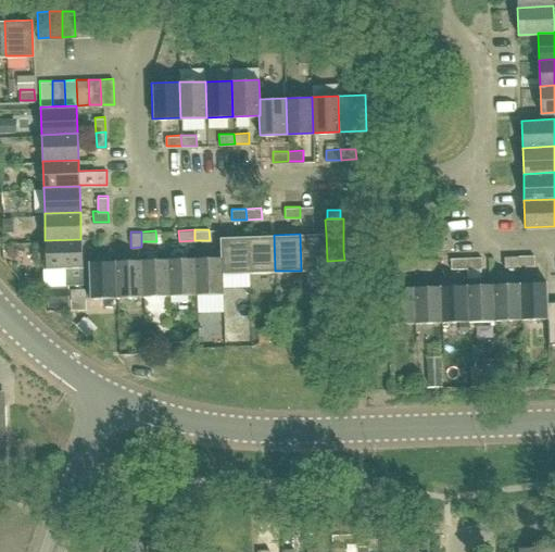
[(326,234),(300,234),(301,271),(328,270),(328,261),(327,261),(326,234)]
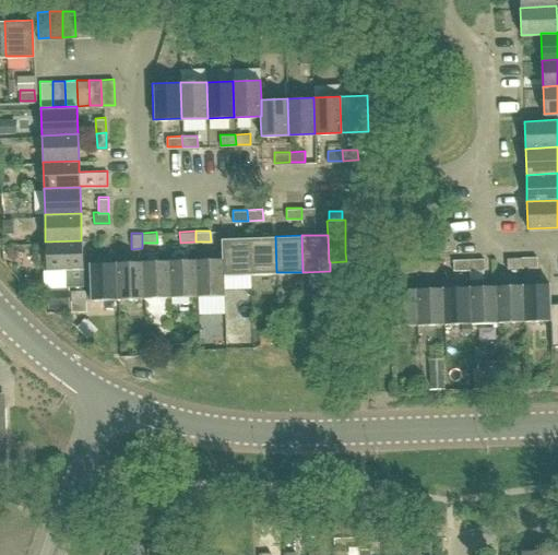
[(250,273),(276,272),(275,236),(249,237),(250,273)]
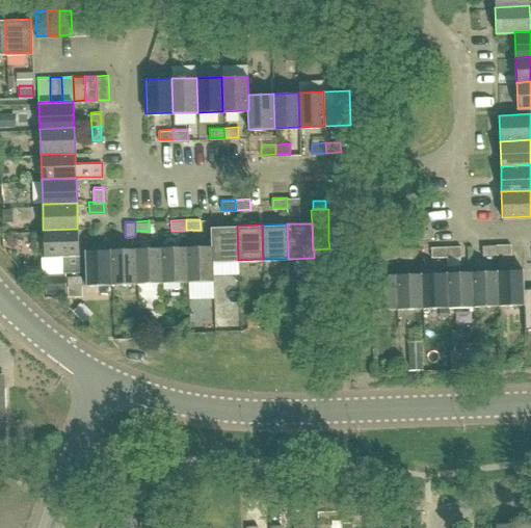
[(213,261),(238,260),(237,226),(211,227),(211,245),(212,245),(212,261),(213,261)]
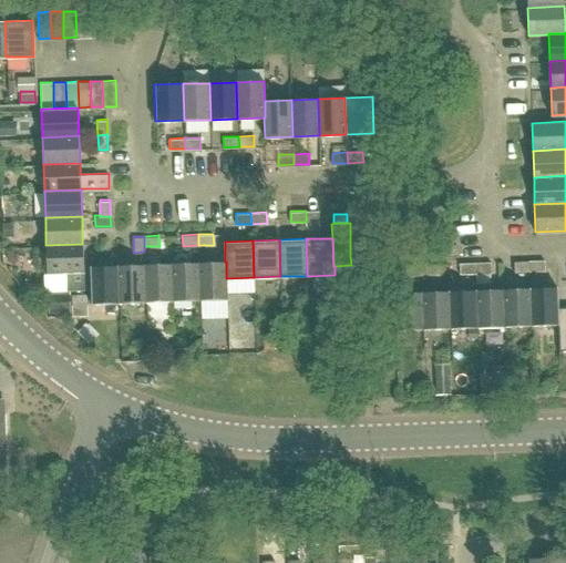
[(84,288),(82,244),(45,245),(47,273),(67,273),(67,289),(84,288)]
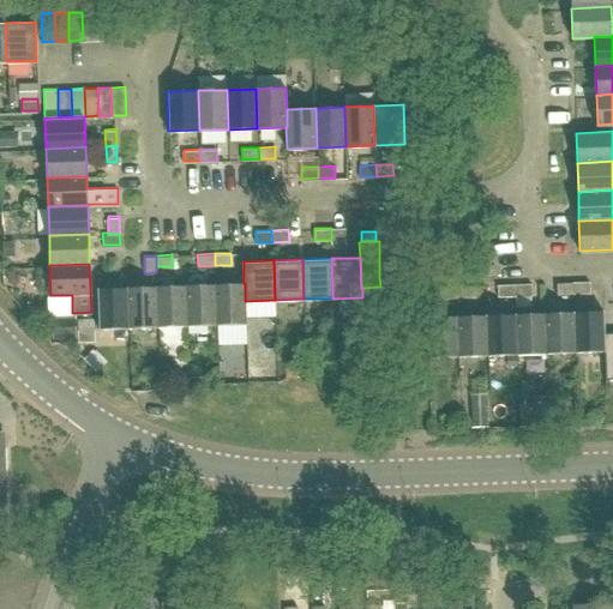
[(556,282),(556,293),(572,293),(572,281),(556,282)]
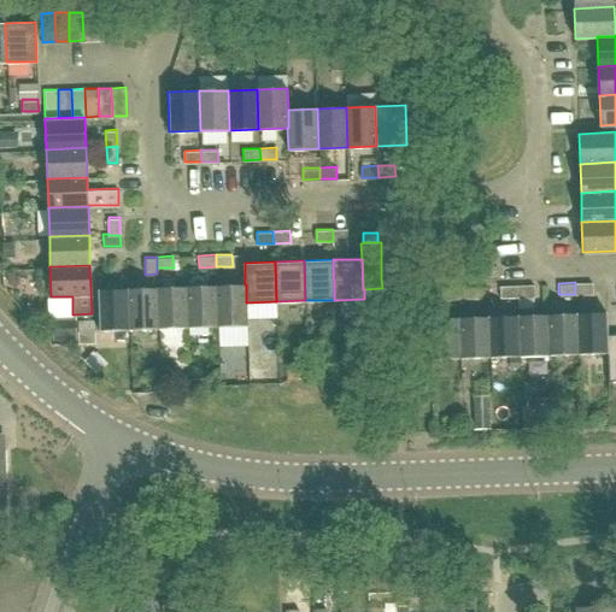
[(592,293),(592,282),(575,282),(575,294),(592,293)]
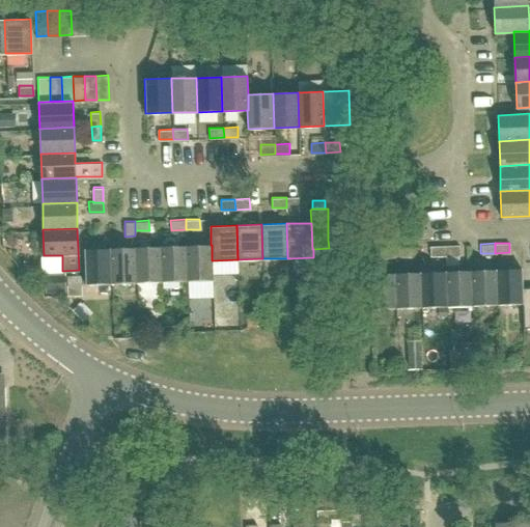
[(444,245),(444,254),(458,254),(458,244),(444,245)]
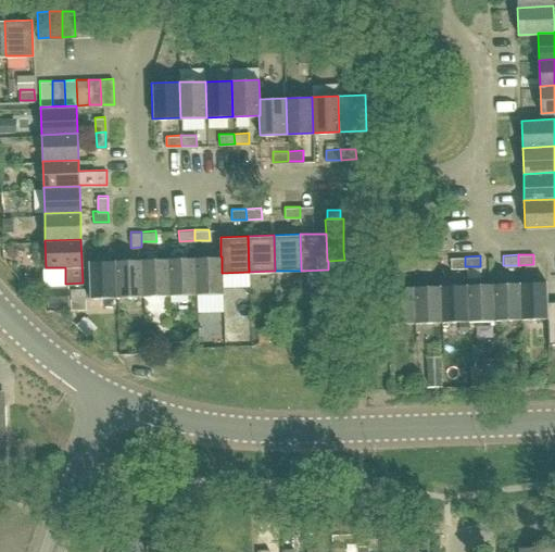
[(223,292),(223,273),(222,273),(222,256),(221,256),(194,258),(197,293),(223,292)]
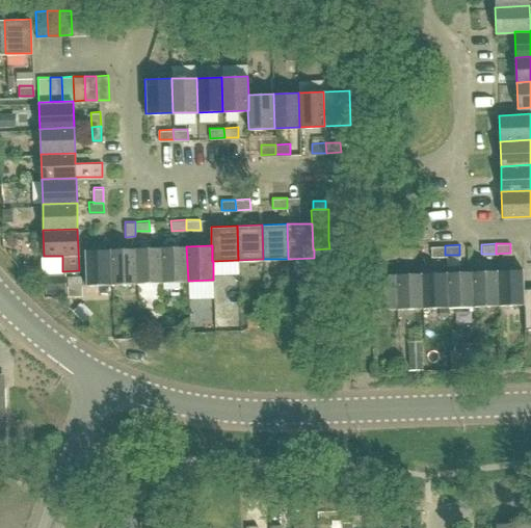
[(430,256),(445,255),(445,245),(430,245),(430,256)]
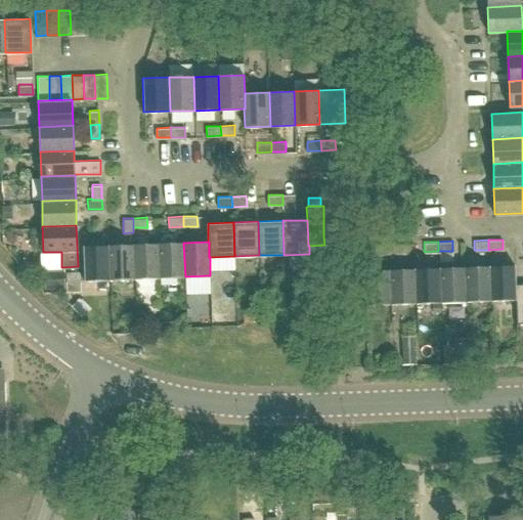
[(160,277),(185,276),(183,243),(159,244),(160,277)]
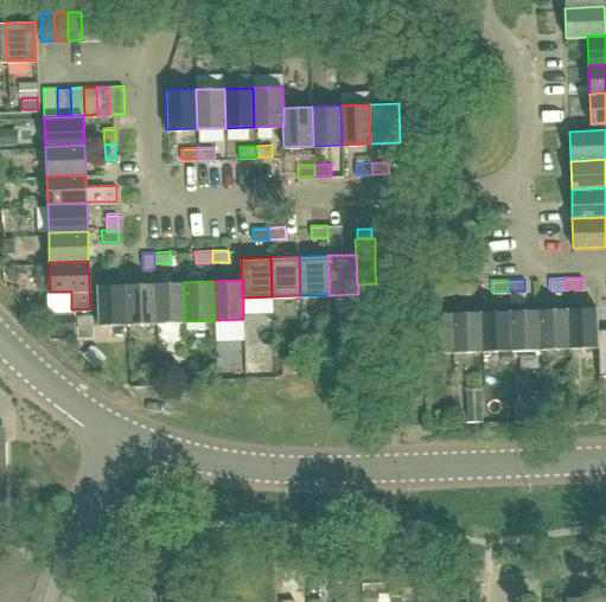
[(450,282),(451,293),(467,293),(466,281),(450,282)]
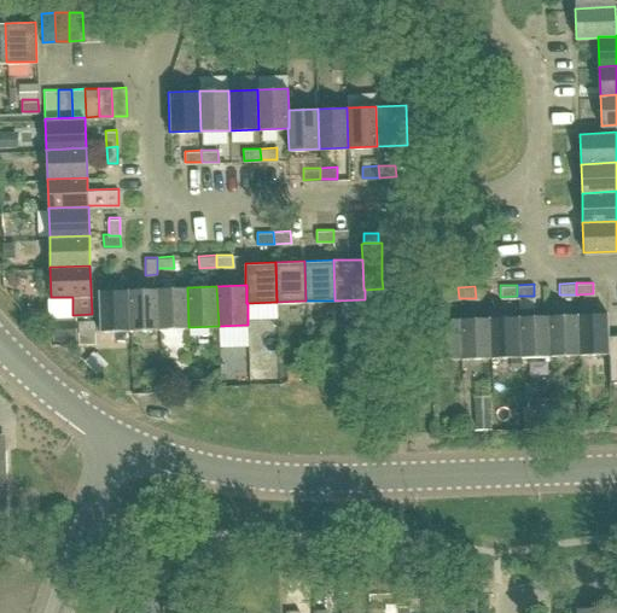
[(129,328),(159,328),(158,287),(128,289),(129,328)]
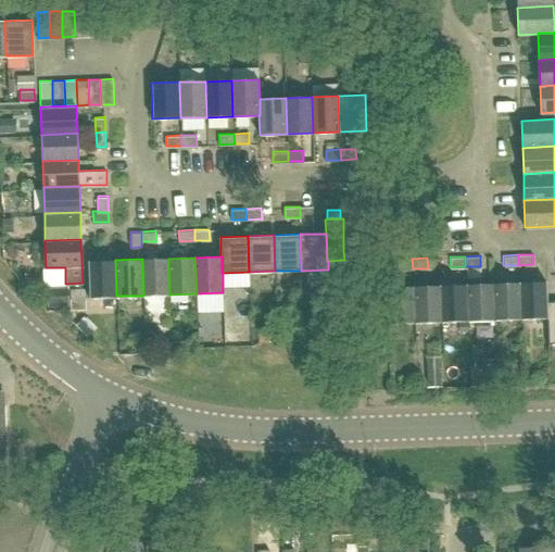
[(143,296),(169,295),(168,259),(142,259),(143,296)]
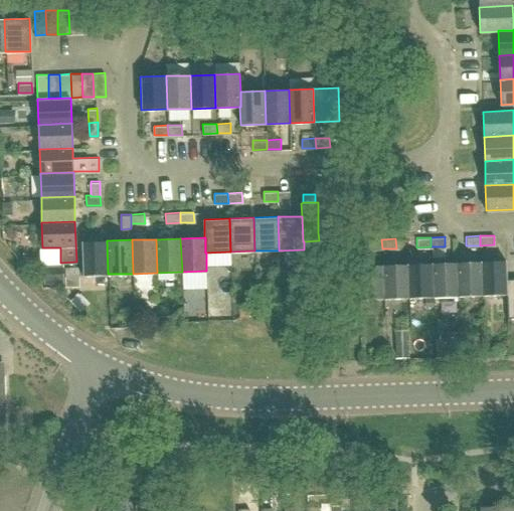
[(368,249),(382,248),(381,239),(367,239),(368,249)]
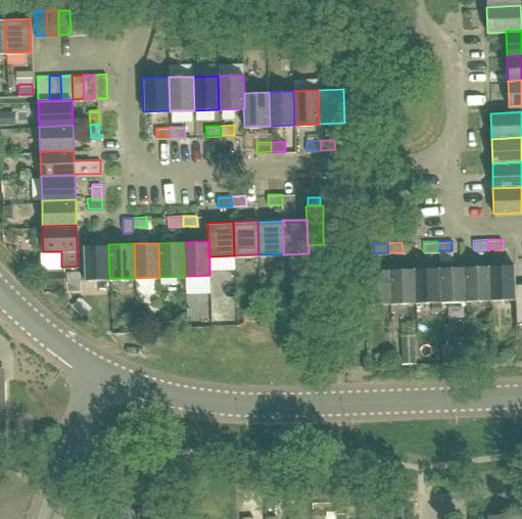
[(84,279),(109,278),(108,244),(83,245),(84,279)]
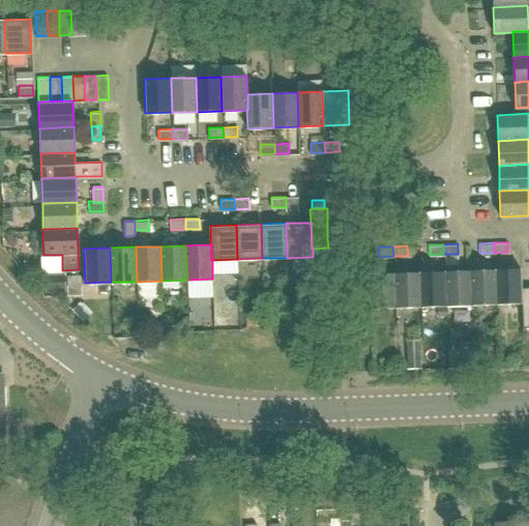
[(520,287),(521,287),(520,268),(495,269),(496,303),(520,302),(521,302),(520,287)]
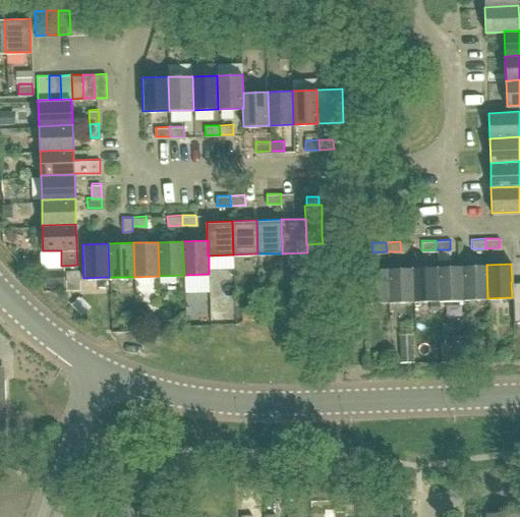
[(462,298),(487,298),(486,265),(461,266),(462,298)]
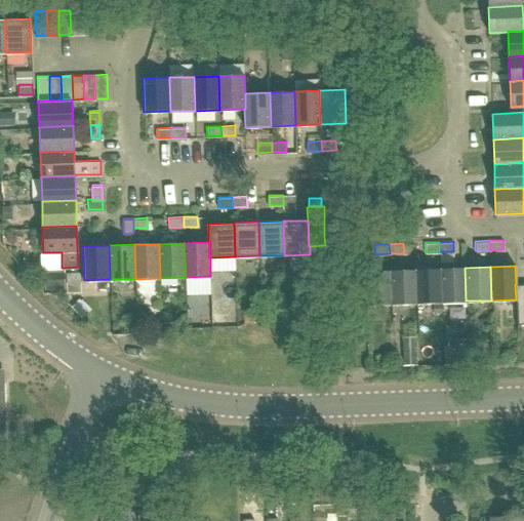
[(416,303),(441,302),(440,268),(415,269),(416,303)]
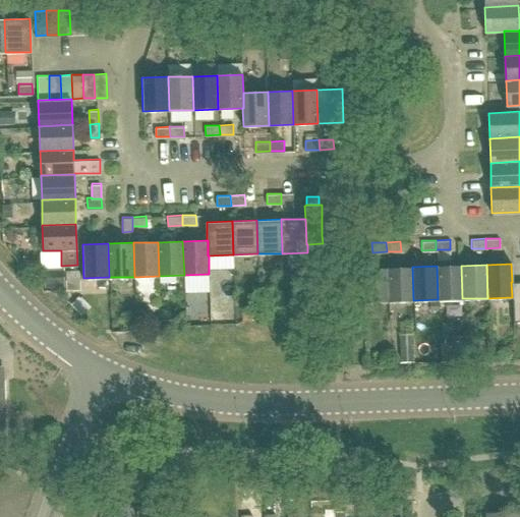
[(438,299),(462,298),(461,266),(437,266),(438,299)]
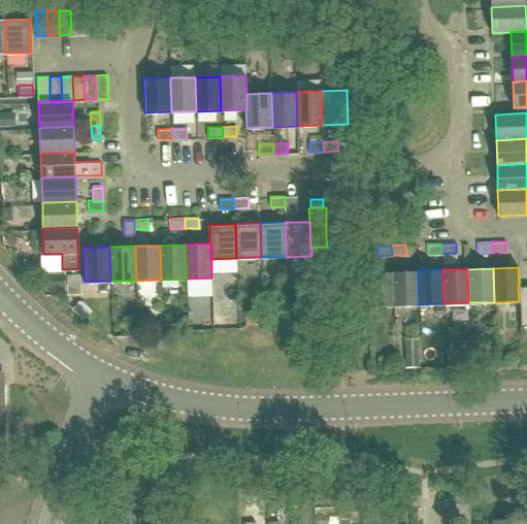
[(393,305),(419,304),(418,270),(392,271),(393,305)]
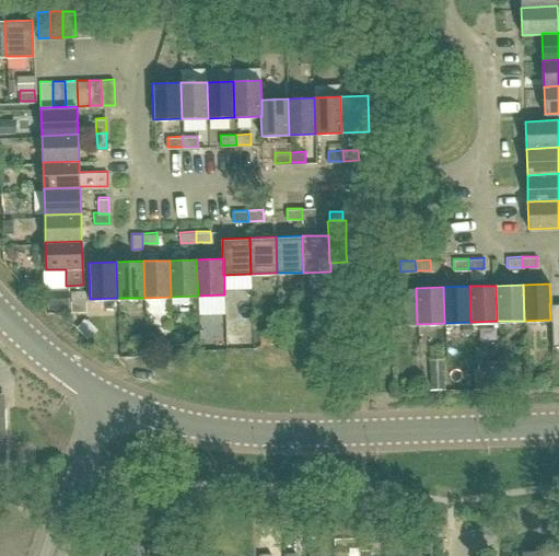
[(391,325),(417,324),(416,288),(389,289),(388,289),(391,325)]
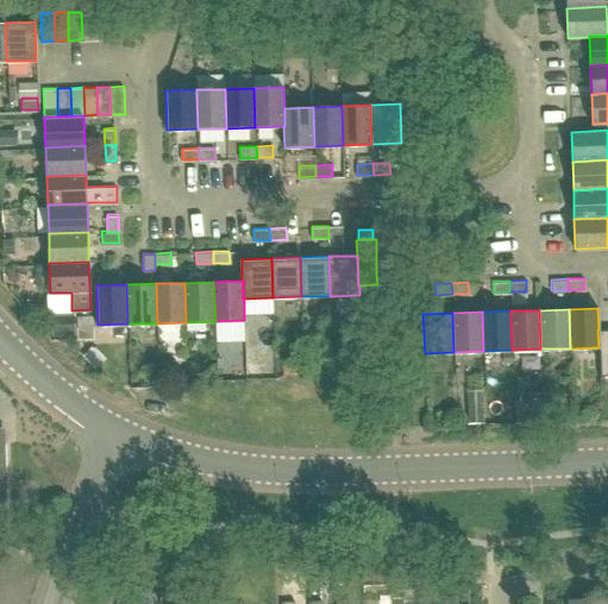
[(93,314),(76,314),(77,326),(94,326),(93,314)]
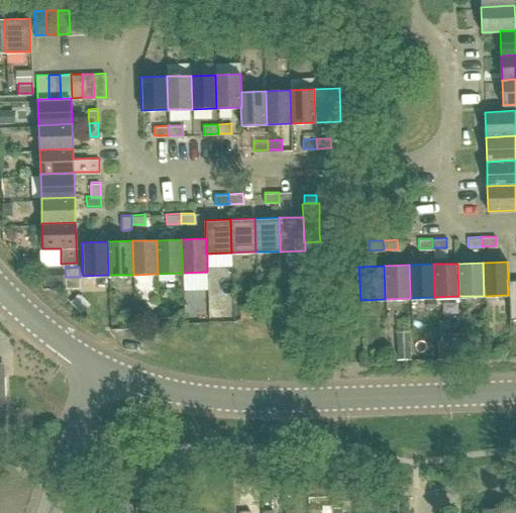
[(66,286),(80,286),(80,277),(66,277),(66,286)]
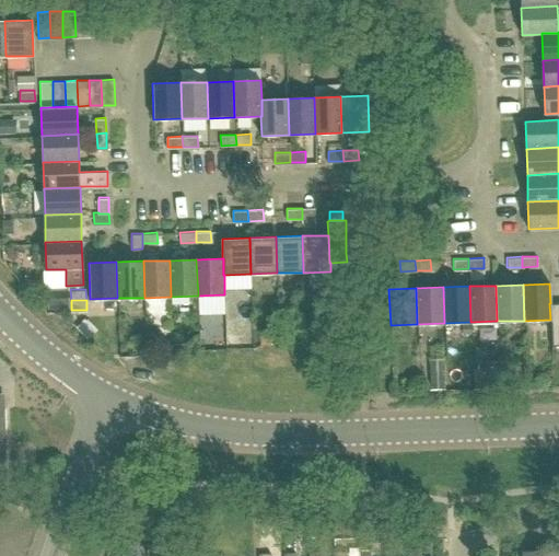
[(550,345),(558,344),(558,302),(550,303),(549,303),(550,320),(549,320),(550,345)]
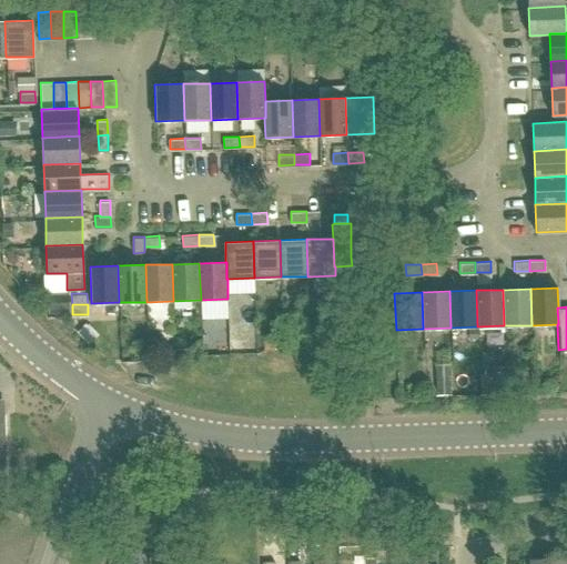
[(435,394),(452,394),(449,363),(434,363),(435,394)]
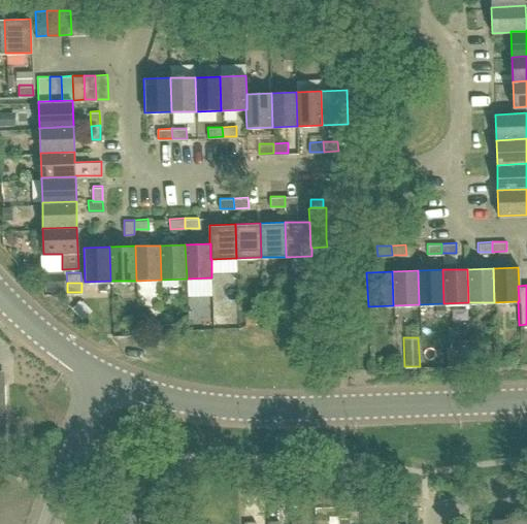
[(397,523),(397,515),(386,515),(386,523),(397,523)]
